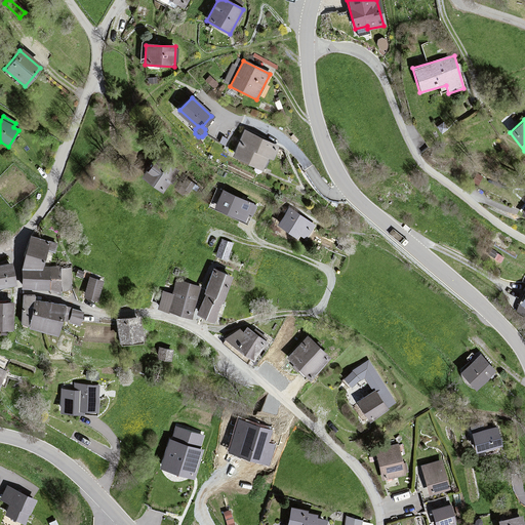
[(277,147),(243,130),(231,156),(259,169),(267,156),(272,158),(277,147)]
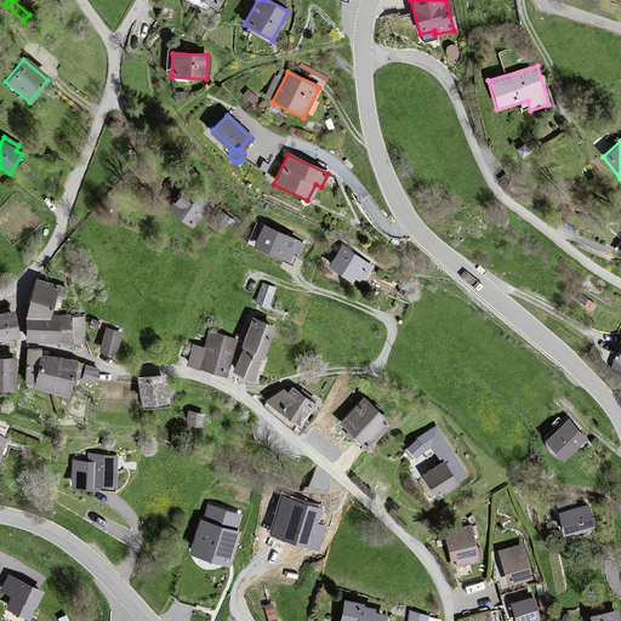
[(188,224),(206,200),(184,184),(166,209),(188,224)]
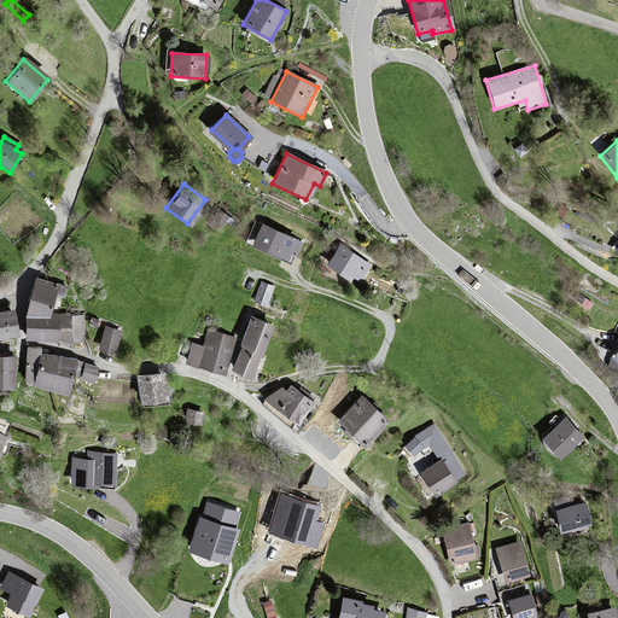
[(263,223),(255,240),(287,255),(290,249),(296,252),(302,242),(263,223)]
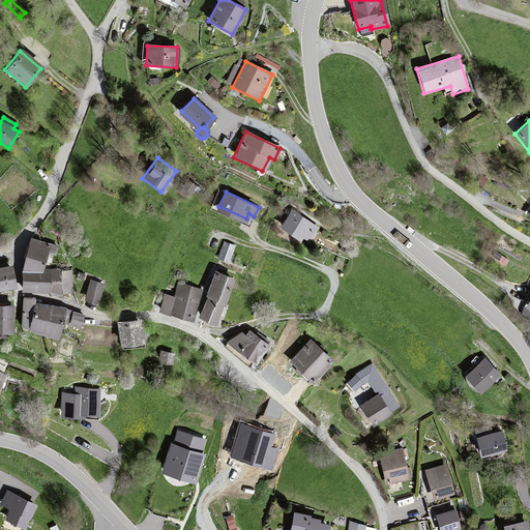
[(316,229),(292,210),(280,227),(303,244),(316,229)]
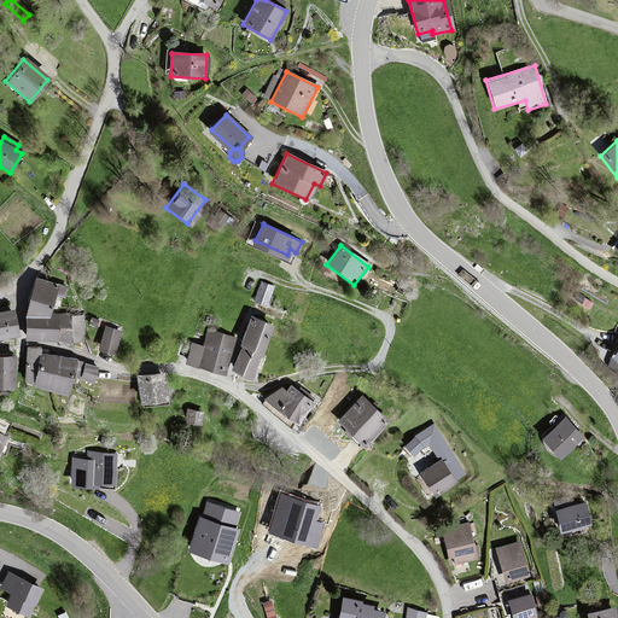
[(24,313),(46,313),(54,284),(34,279),(24,313)]
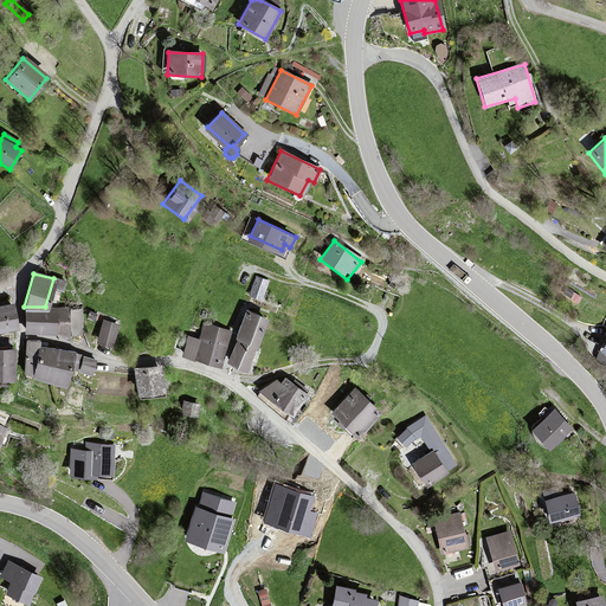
[(270,279),(257,275),(250,295),(263,300),(270,279)]
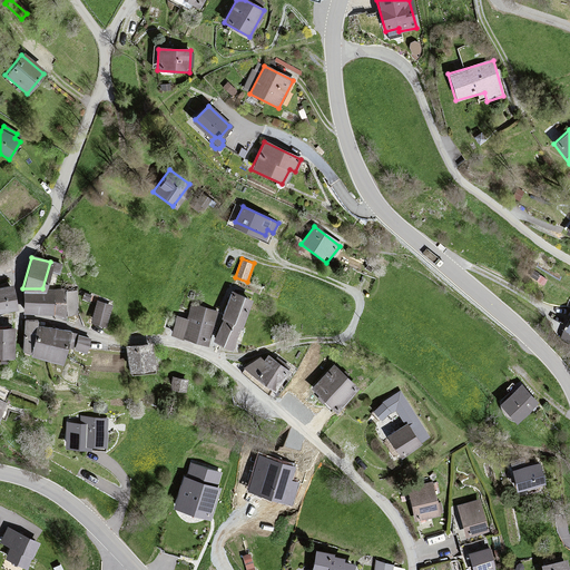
[(10,287),(0,288),(0,312),(13,311),(10,287)]
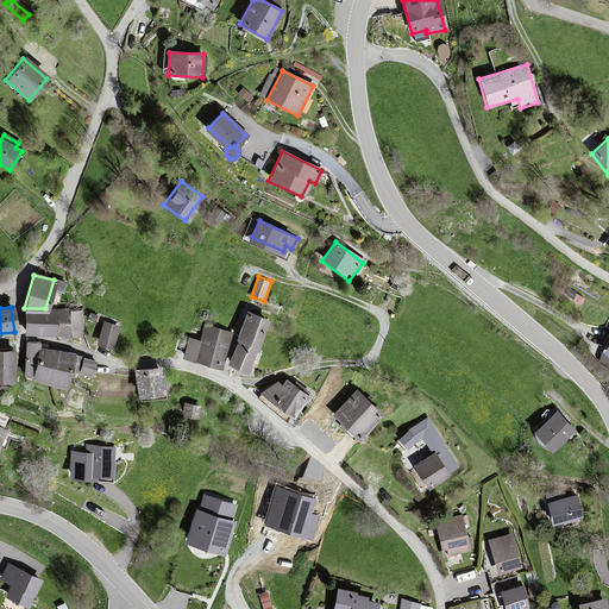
[(81,311),(69,309),(70,333),(81,332),(81,311)]
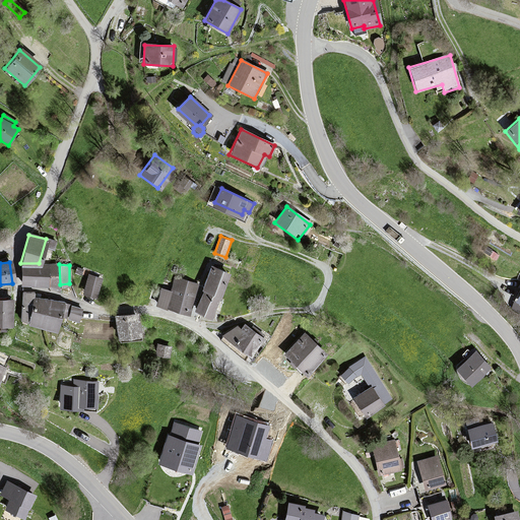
[(58,265),(20,265),(20,285),(34,285),(34,288),(58,288),(58,265)]
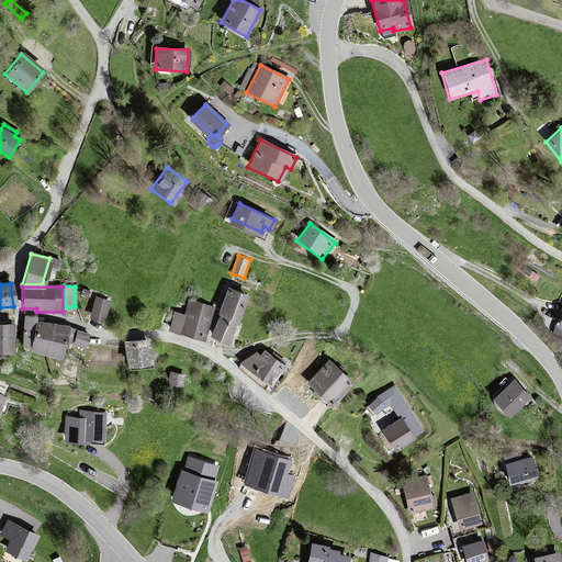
[(246,296),(227,288),(216,312),(220,313),(210,335),(226,343),(246,296)]
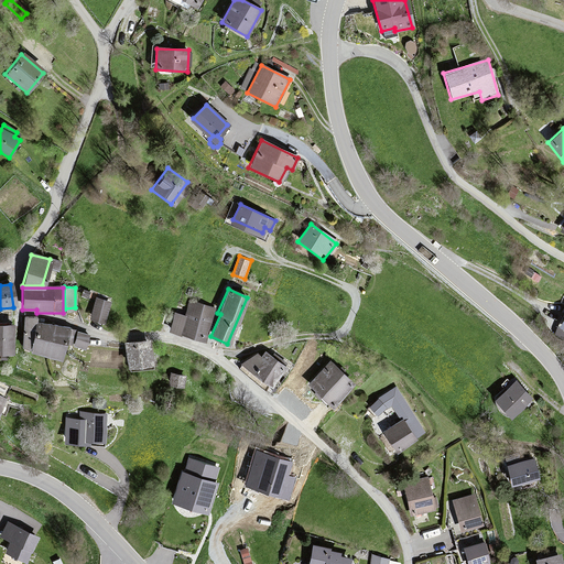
[(108,302),(95,299),(89,320),(102,323),(108,302)]
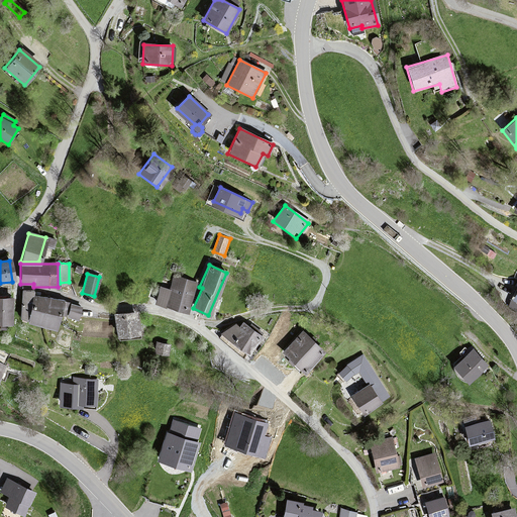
[(195,282),(174,275),(165,304),(186,311),(195,282)]
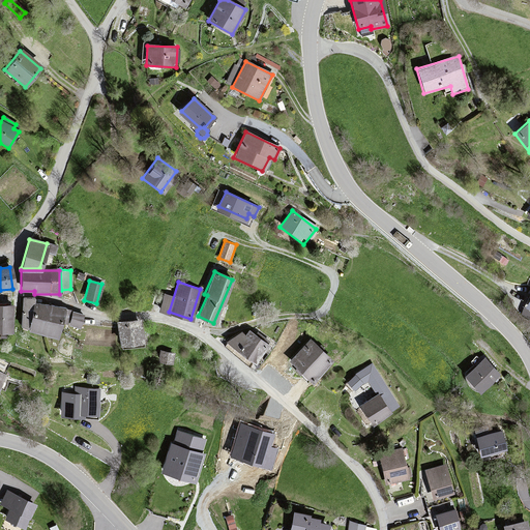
[(173,297),(164,294),(157,310),(167,313),(173,297)]
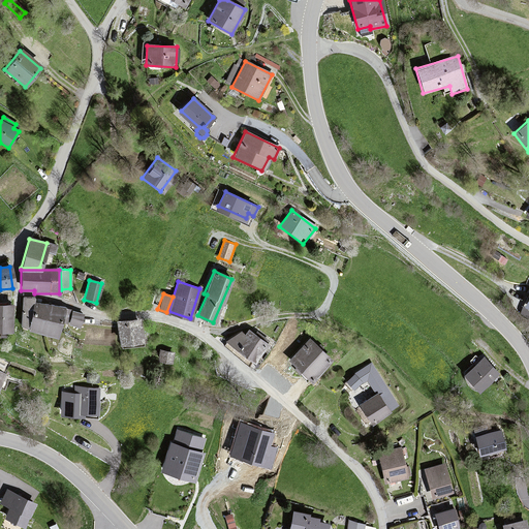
[(62,309),(34,302),(28,329),(55,336),(62,309)]
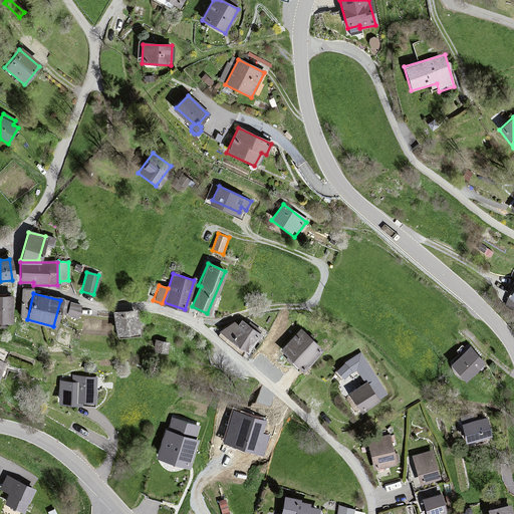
[(10,296),(0,295),(0,321),(9,322),(10,296)]
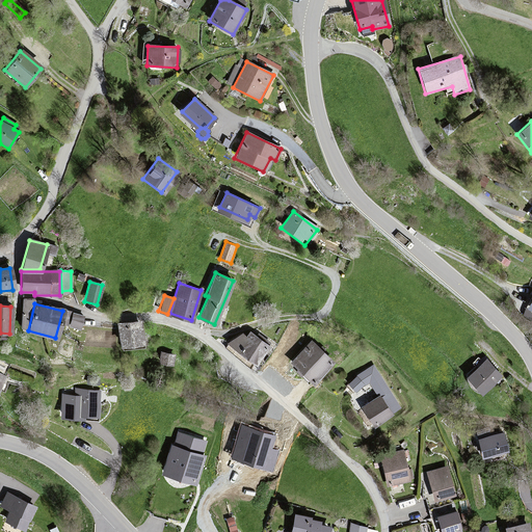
[(82,316),(72,314),(69,325),(79,328),(82,316)]
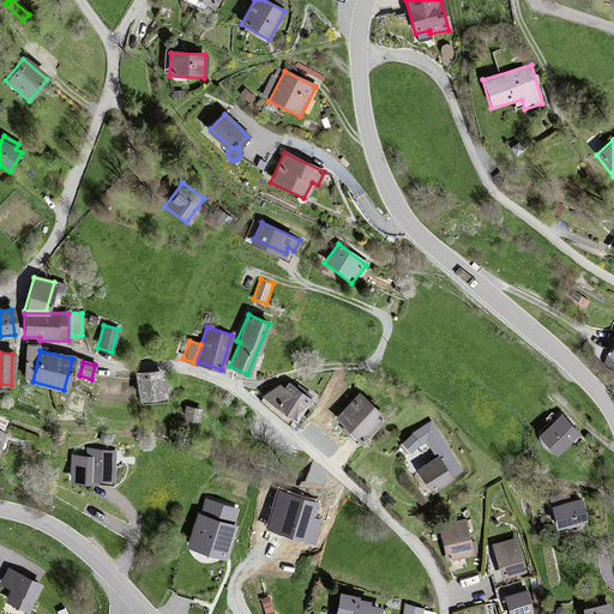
[(160,371),(133,373),(136,397),(162,395),(160,371)]
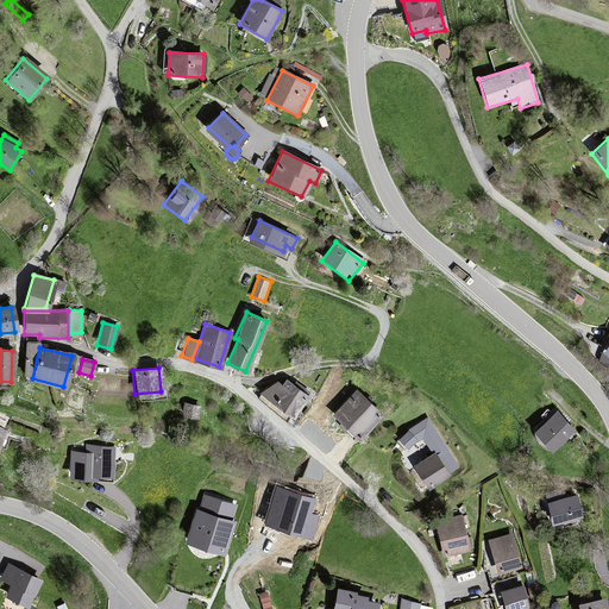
[(280,385),(275,381),(259,393),(290,415),(305,395),(284,380),(280,385)]
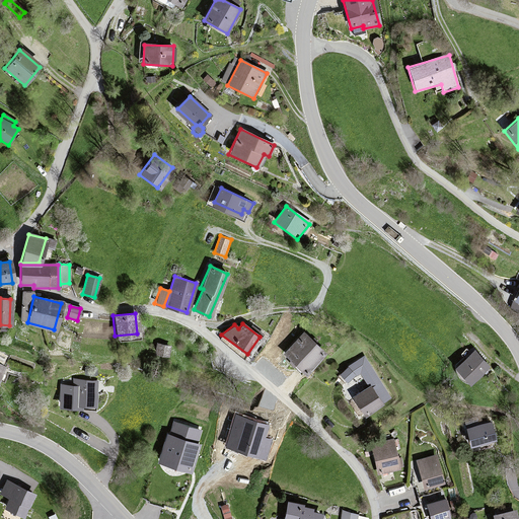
[(323,354),(302,332),(283,353),(303,373),(323,354)]
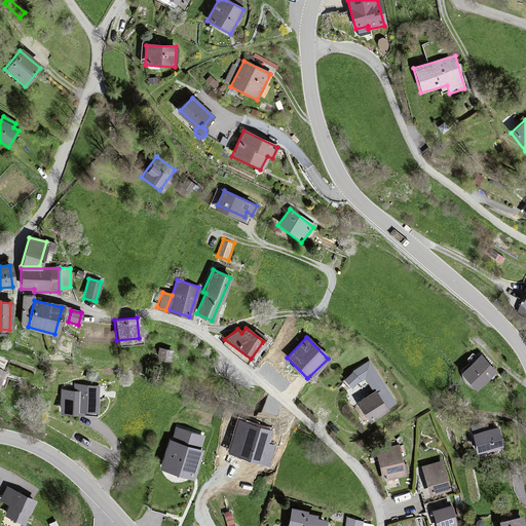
[(172,350),(158,348),(156,359),(170,361),(172,350)]
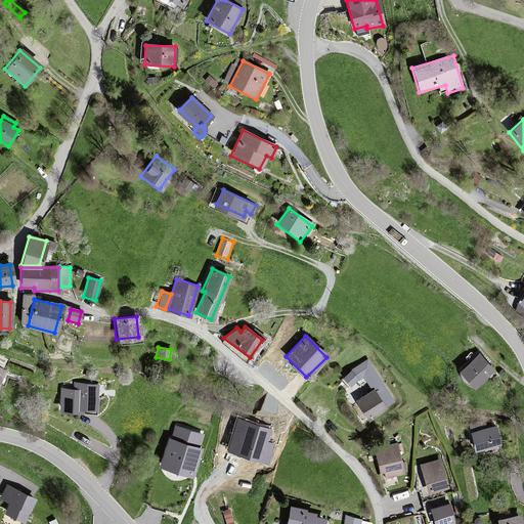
[(492,370),(477,353),(459,370),(474,387),(492,370)]
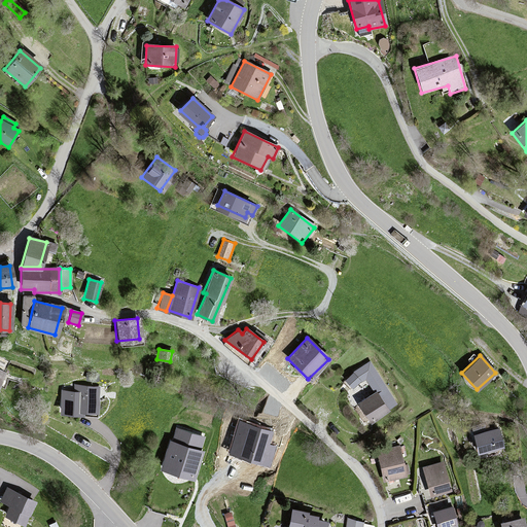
[(359,381),(352,374),(344,382),(352,389),(359,381)]
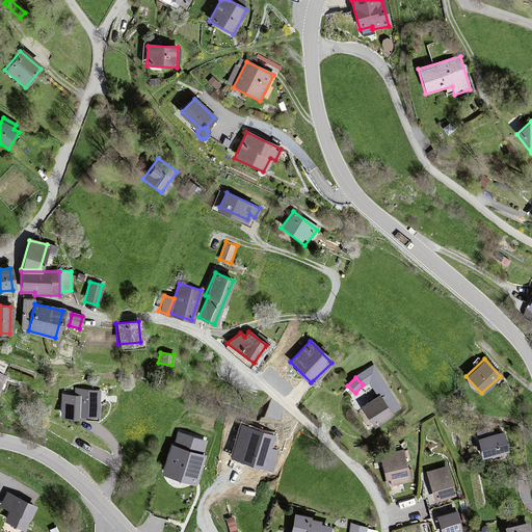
[(83,409),(97,410),(98,392),(78,390),(77,396),(64,395),(62,413),(82,415),(83,409)]
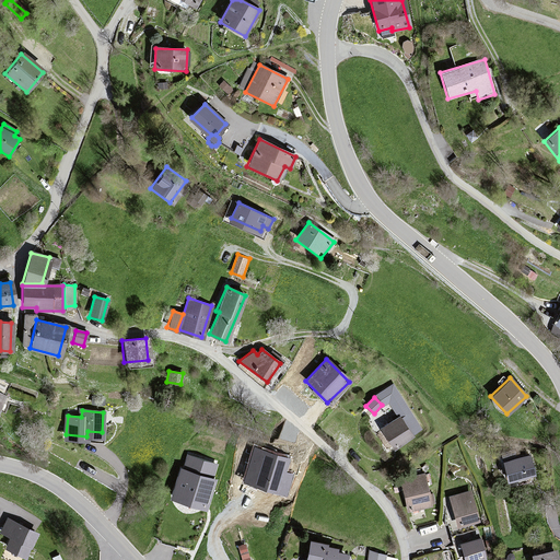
[(411,435),(399,416),(381,428),(392,447),(411,435)]
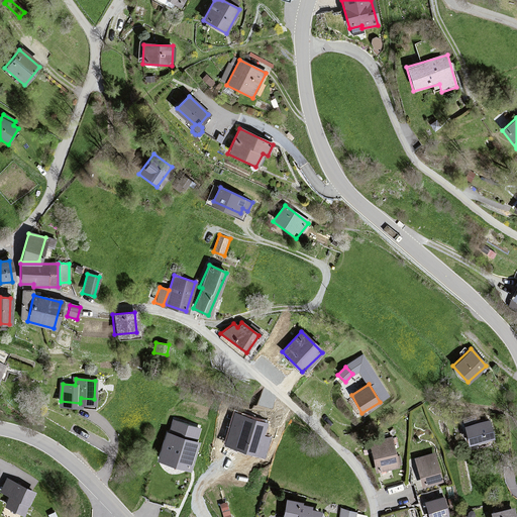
[(169,433),(161,457),(189,467),(196,442),(194,441),(198,427),(175,419),(171,433),(169,433)]
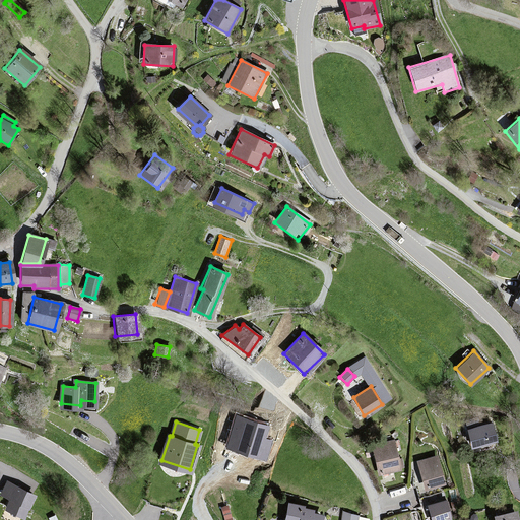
[(230,447),(263,454),(268,429),(235,421),(230,447)]
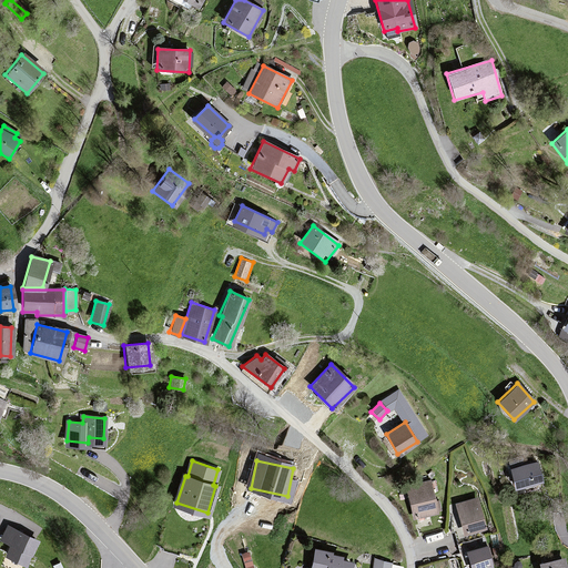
[(537,460),(508,466),(513,487),(541,482),(537,460)]
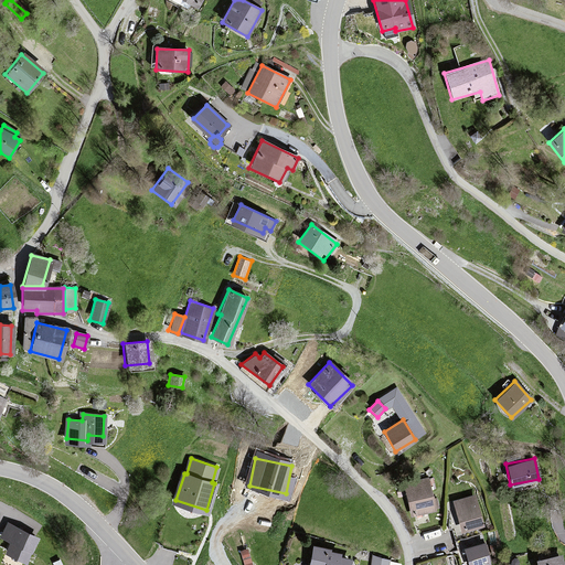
[(428,478),(403,484),(411,515),(435,509),(428,478)]
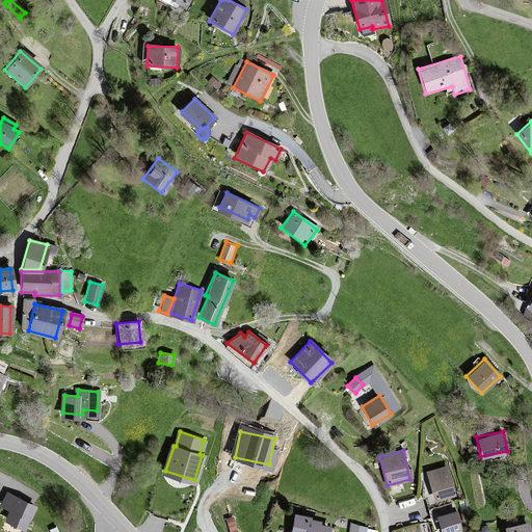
[(454,495),(447,467),(426,472),(433,500),(454,495)]
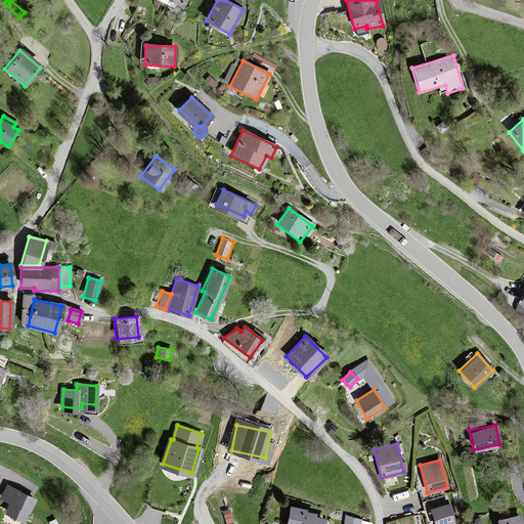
[(24,519),(34,497),(17,489),(7,511),(24,519)]
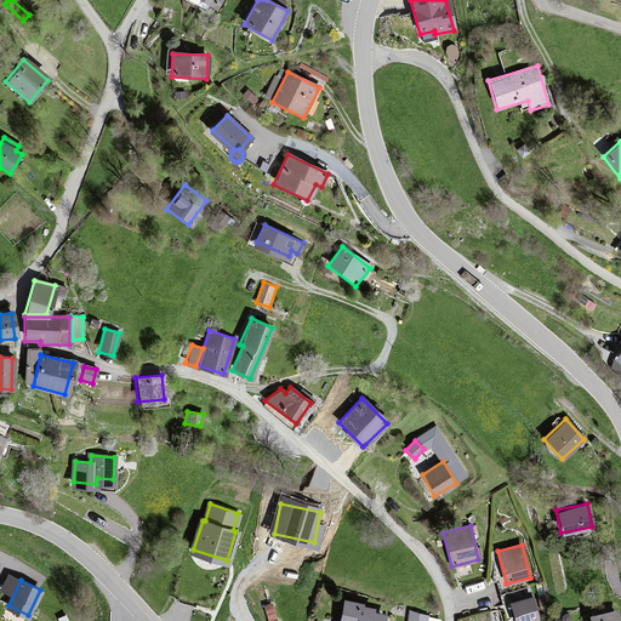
[(531,596),(508,602),(513,620),(535,620),(539,620),(531,596)]
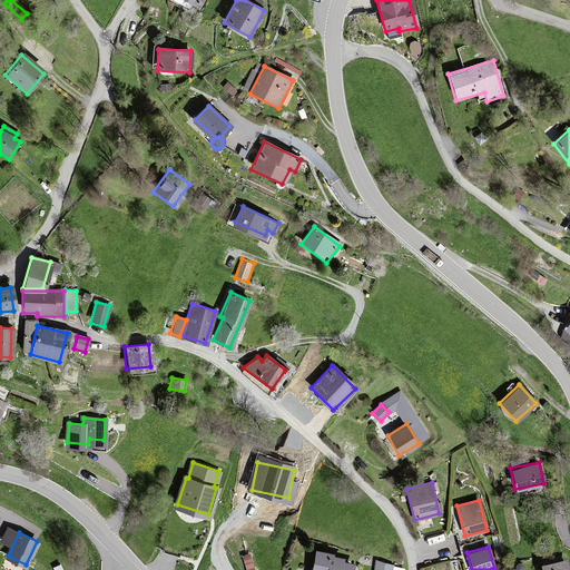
[(332,554),(314,551),(310,569),(350,569),(352,563),(342,561),(342,558),(332,556),(332,554)]
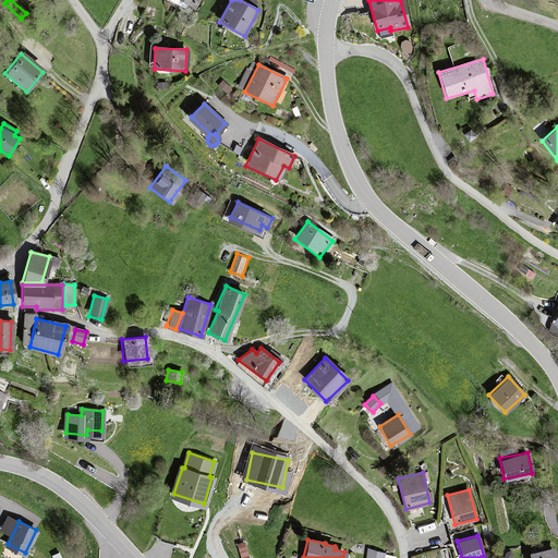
[(554,557),(553,548),(529,554),(529,557),(554,557)]
